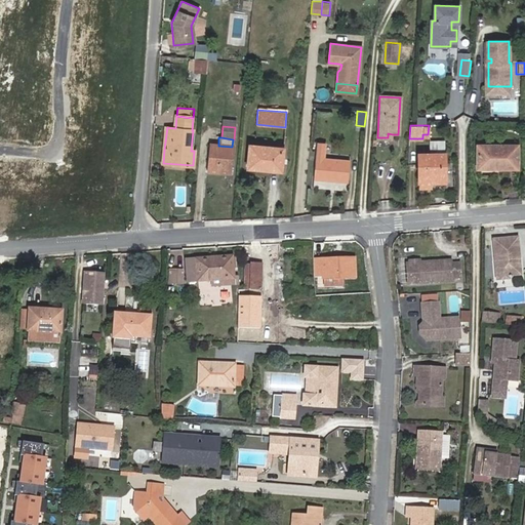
[(445,151),(445,140),(430,140),(429,150),(445,151)]
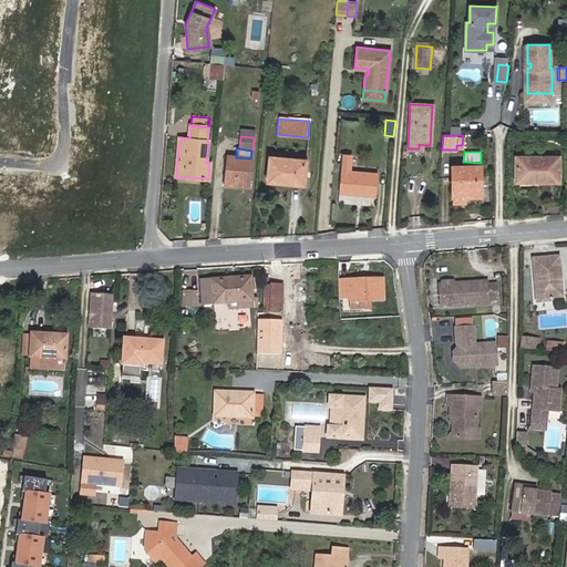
[(377,175),(350,172),(350,156),(343,155),(340,193),(375,196),(377,175)]
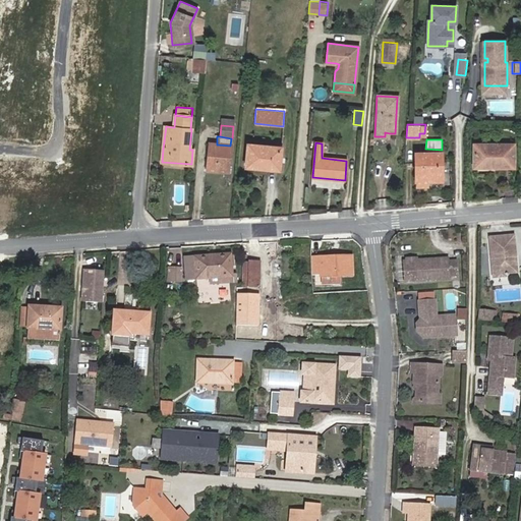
[(230,146),(217,145),(210,143),(207,167),(229,168),(231,146),(230,146)]
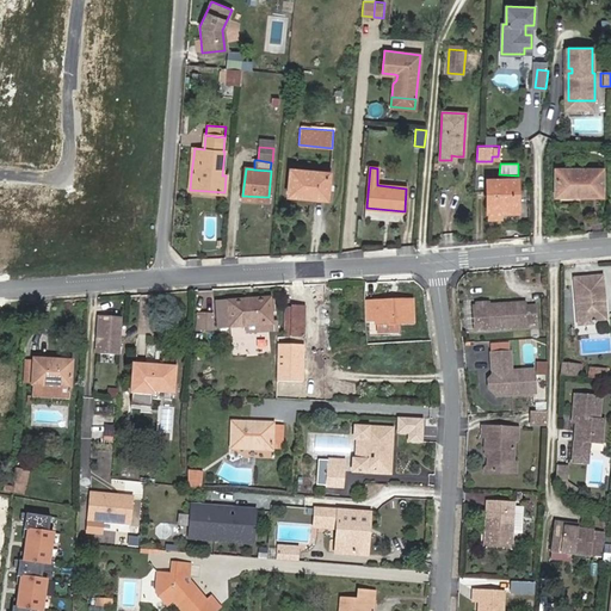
[(291,170),(289,196),(328,199),(329,173),(291,170)]
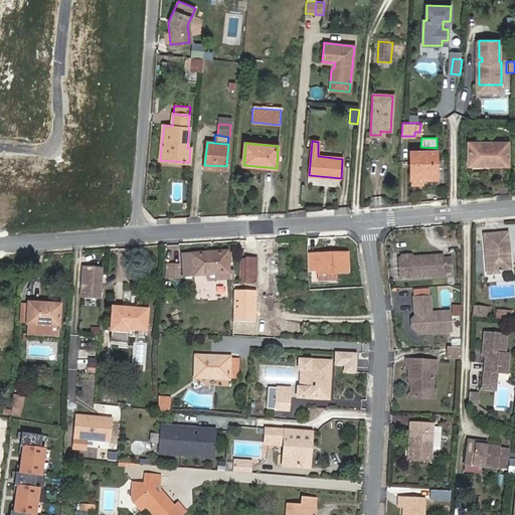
[(469,164),(506,165),(506,144),(469,143),(469,164)]
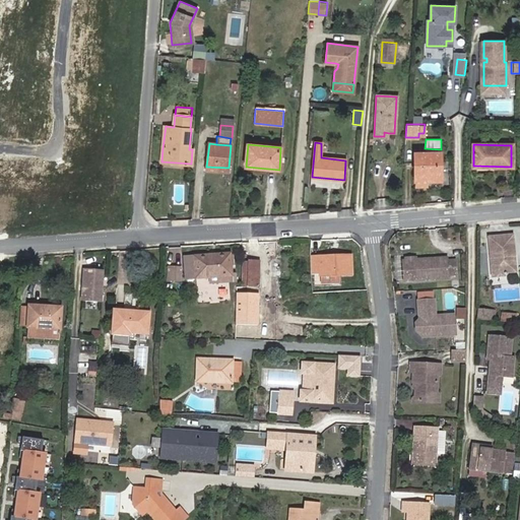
[(441,152),(414,153),(415,180),(441,180),(441,152)]
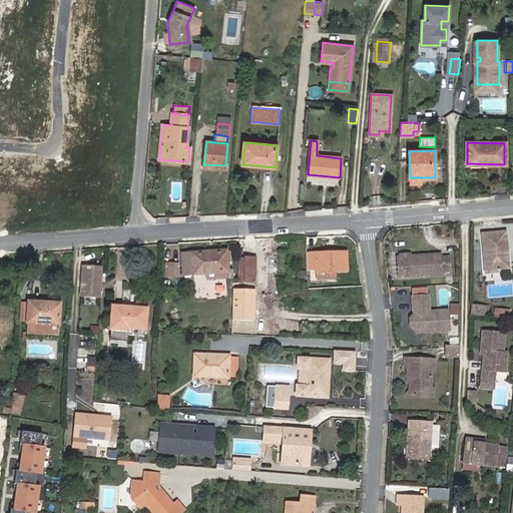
[(488,265),(485,265),(486,273),(490,275),(495,275),(499,271),(509,271),(506,234),(482,235),(484,258),(487,258),(488,265)]
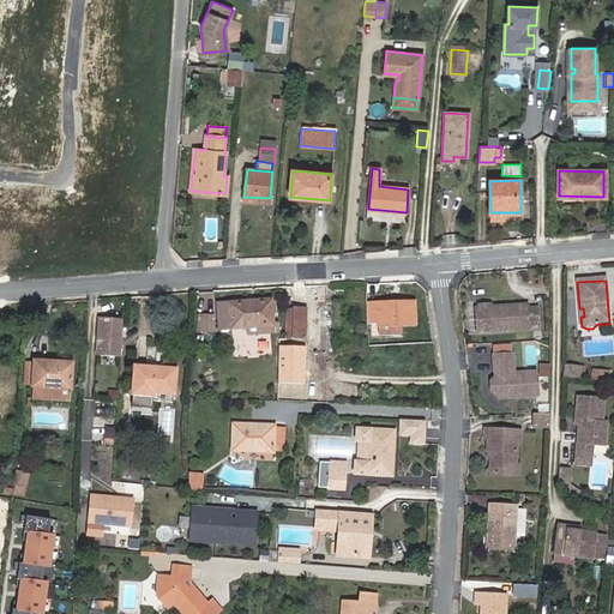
[(270,300),(229,304),(216,305),(218,329),(232,327),(254,326),(256,335),(277,332),(277,323),(271,324),(270,300)]
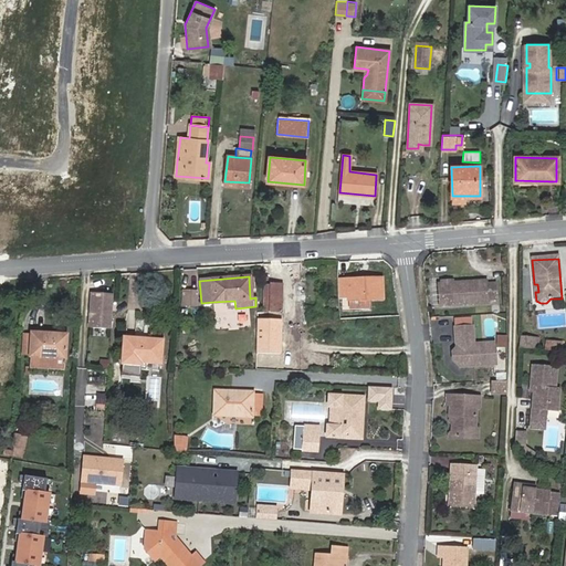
[(347,300),(384,299),(383,279),(339,280),(339,297),(348,297),(347,300)]
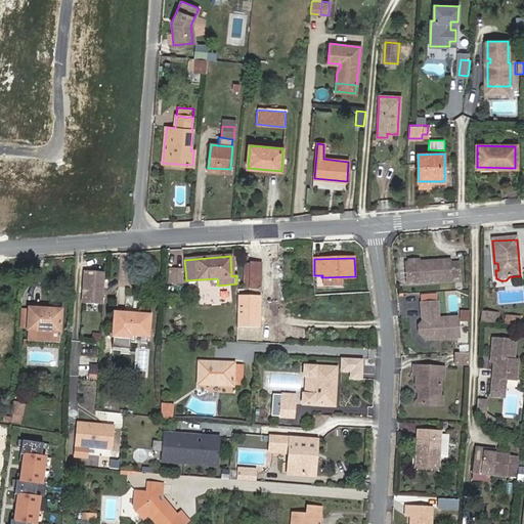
[(260,288),(261,263),(251,263),(250,288),(260,288)]
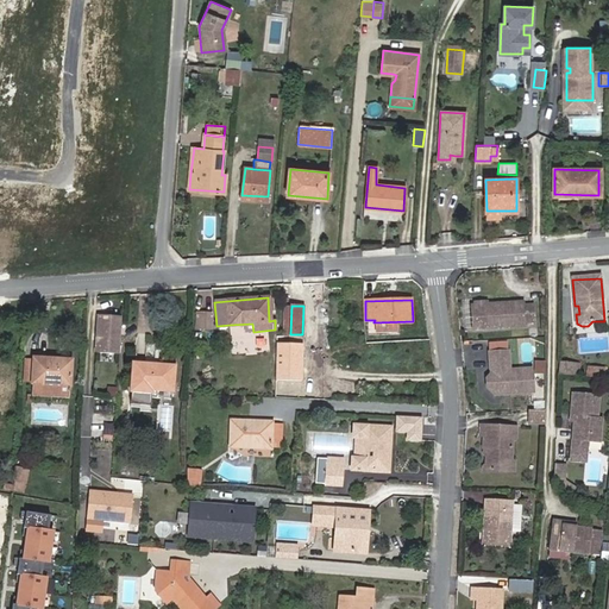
[(522,309),(522,306),(489,309),(488,306),(478,307),(478,309),(473,311),(475,332),(522,330),(522,327),(522,311),(522,309)]
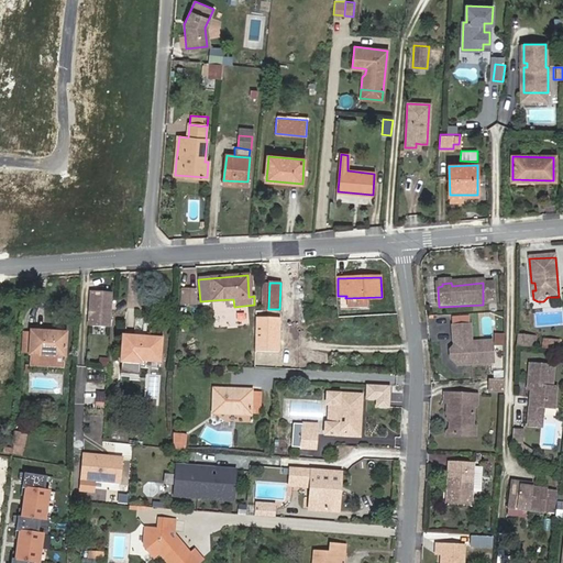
[(483,302),(483,305),(485,305),(485,300),(495,300),(495,285),(483,286),(483,287),(483,302)]
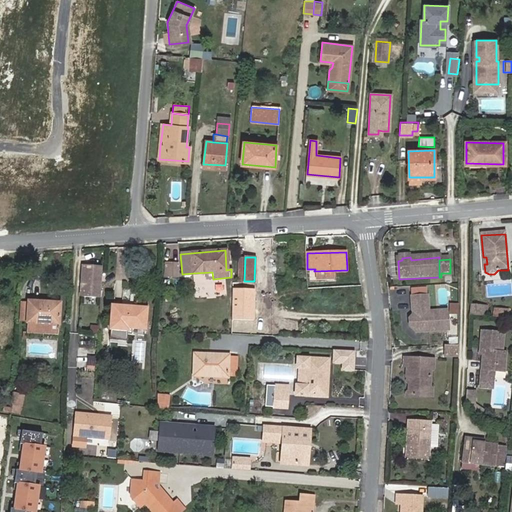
[(165,276),(178,277),(178,264),(166,263),(165,276)]
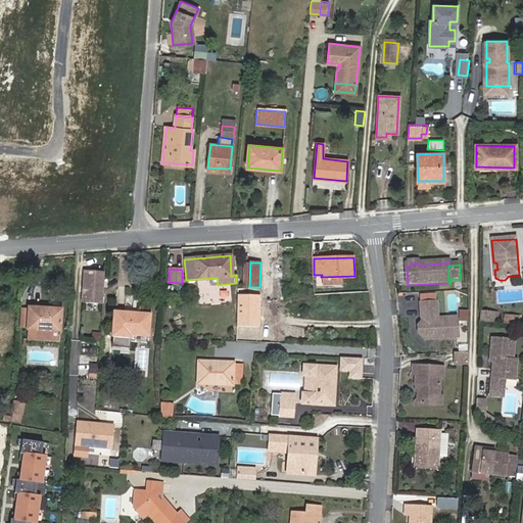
[(83,303),(103,304),(105,272),(85,271),(83,303)]
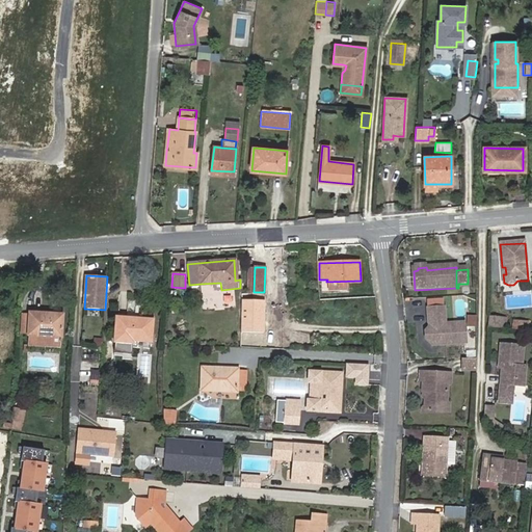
[(431,347),(455,346),(455,325),(455,324),(445,325),(444,309),(427,310),(428,320),(430,320),(431,331),(425,335),(425,341),(431,347)]
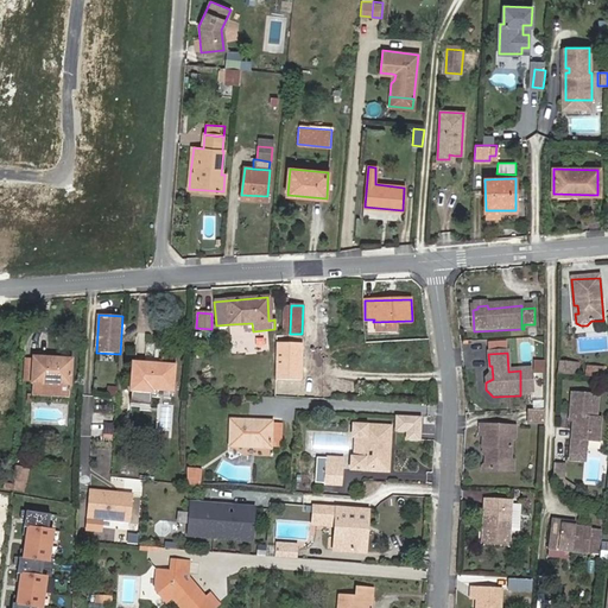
[(71,359),(33,358),(32,381),(32,394),(70,396),(71,359)]
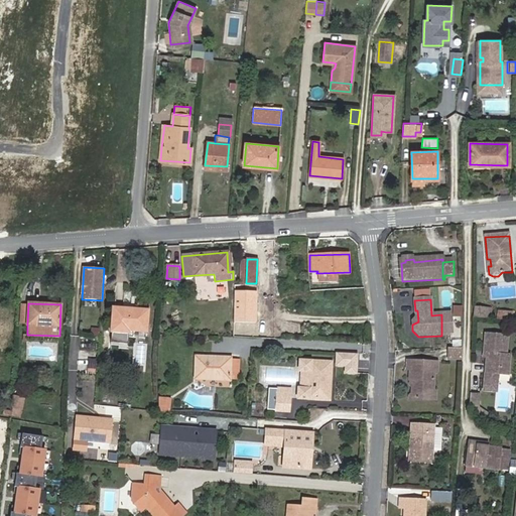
[(473,306),(472,317),(491,319),(492,307),(473,306)]
